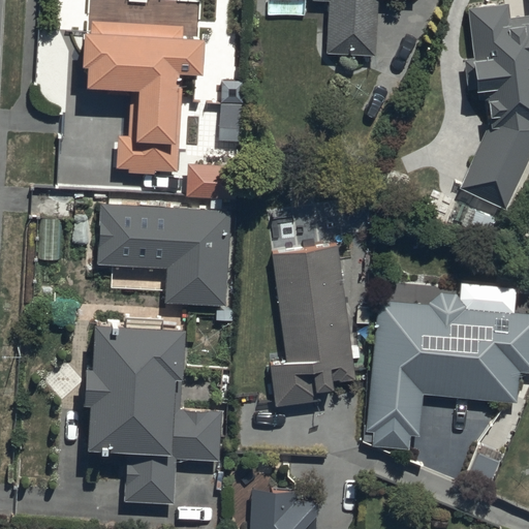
[(375,58),(376,0),(406,0),(417,0),(311,0),(311,4),(325,4),(324,57),(375,58)]
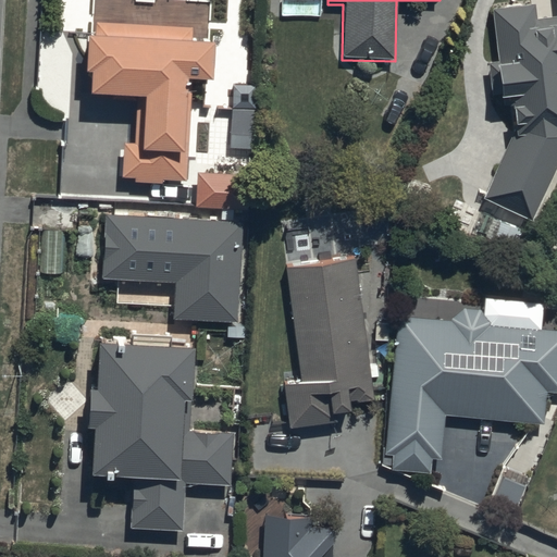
[(534,7),(492,11),(497,63),(487,64),(492,97),(500,97),(502,101),(510,100),(515,133),(483,199),(531,222),(556,166),(556,17),(535,20),(534,7)]
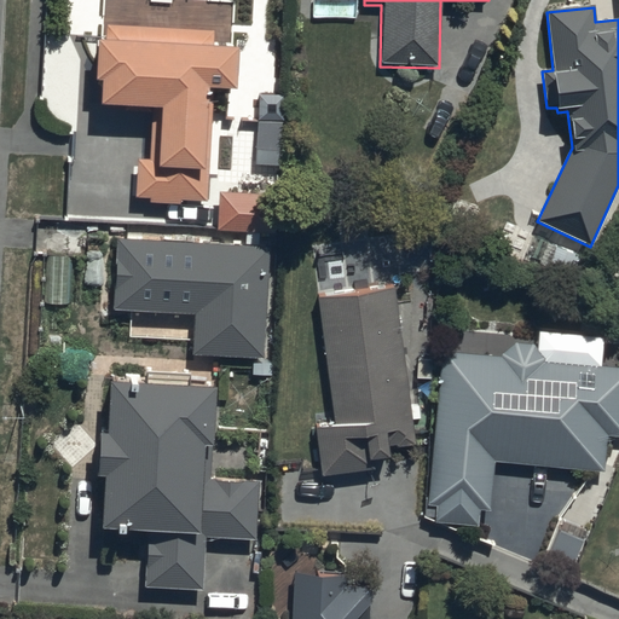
[(203,174),(207,92),(237,93),(238,52),(213,51),(214,33),(105,28),(105,35),(102,35),(102,39),(96,39),(94,86),(102,86),(100,111),(150,114),(149,161),(138,161),(137,198),(150,200),(150,203),(180,204),(180,203),(207,203),(208,174),(203,174)]
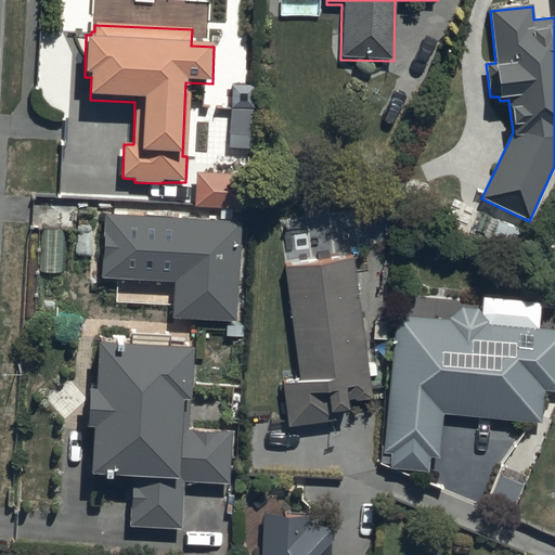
[(105,217),(101,280),(173,282),(172,321),(237,323),(241,222),(105,217)]
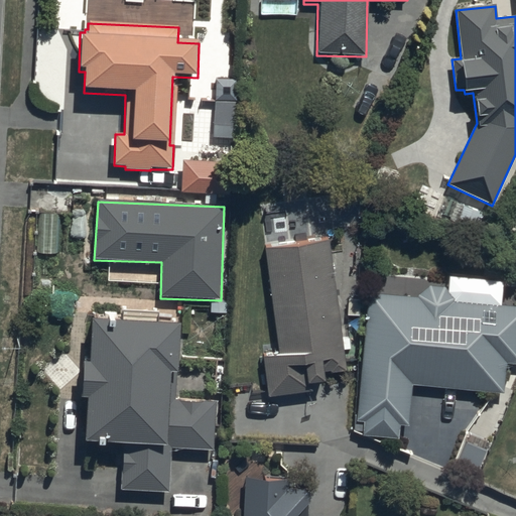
[(346,372),(328,242),(263,250),(277,357),(263,359),(268,399),(313,393),(312,387),(327,385),(325,375),(346,372)]
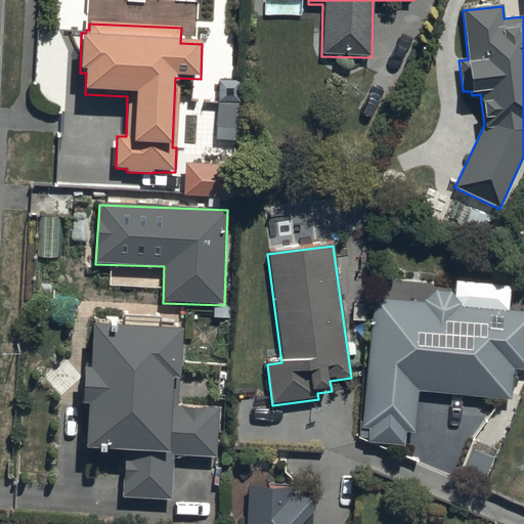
[(415,435),(418,392),(512,400),(514,372),(523,373),(523,313),(463,308),(452,294),(436,293),(424,303),(375,299),(368,394),(360,394),(358,429),(368,429),(367,444),(404,446),(405,434),(415,435)]
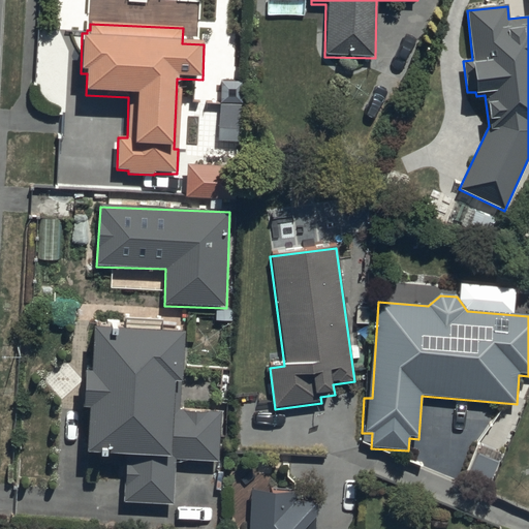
[(184,335),(94,331),(92,375),(85,375),(83,411),(88,411),(86,457),(125,459),(123,504),(174,506),(176,462),(219,464),(221,413),(174,411),(175,385),(182,385),(184,335)]
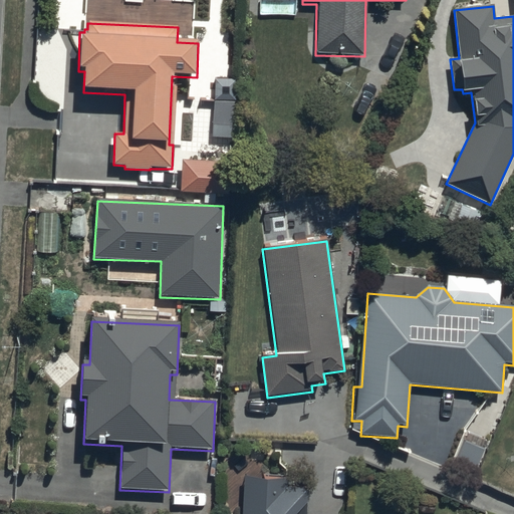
[(487,444),(468,436),(456,463),(475,471),(487,444)]
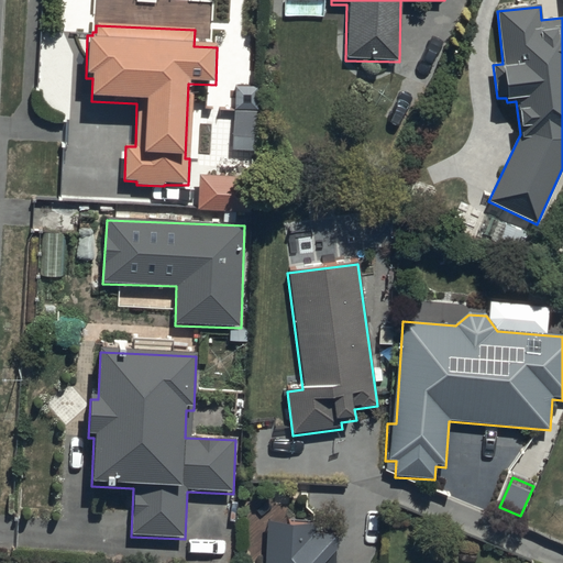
[(315,542),(315,526),(266,523),(264,562),(335,562),(337,543),(315,542)]
